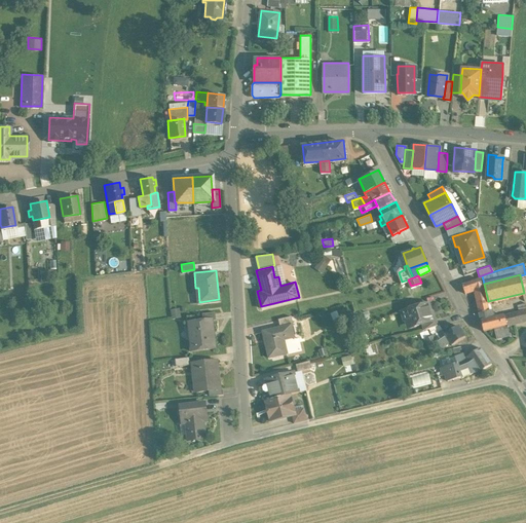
[(483,286),(480,277),(462,284),(465,292),(475,288),(475,290),(474,290),(475,296),(476,296),(479,311),(480,311),(489,309),(483,285),(483,286)]
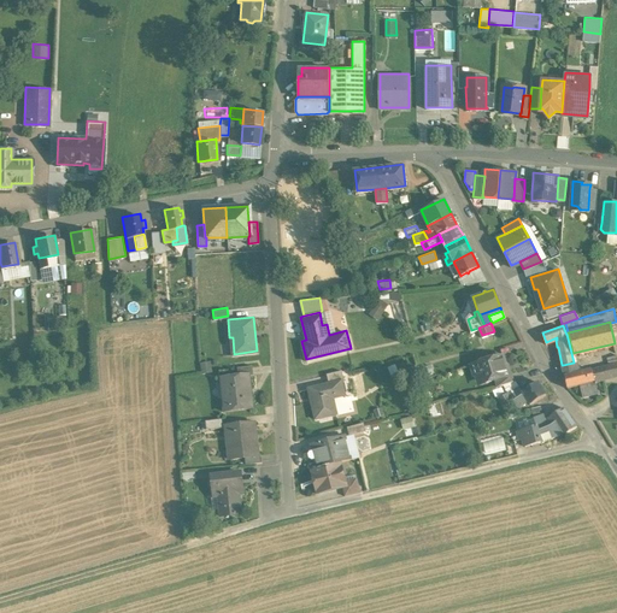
[(501,353),(470,363),(474,373),(482,371),(485,381),(495,377),(509,373),(507,372),(501,353)]
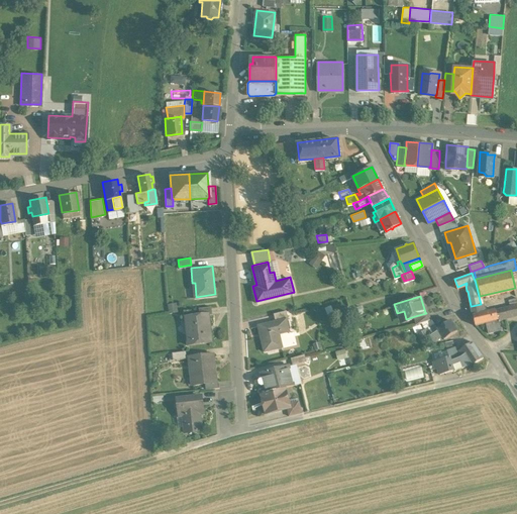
[(176,301),(169,302),(170,311),(177,310),(176,301)]
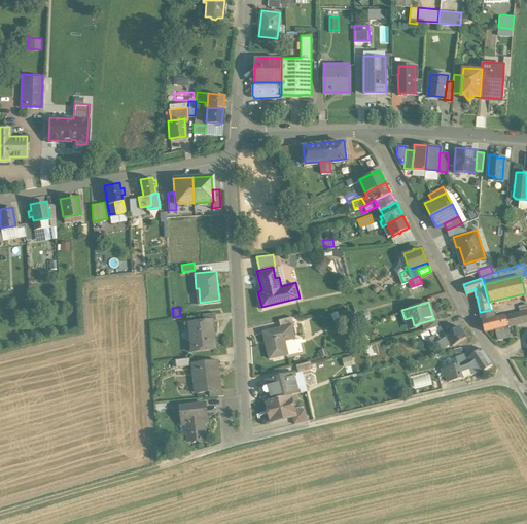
[(371,318),(369,308),(362,310),(365,320),(371,318)]
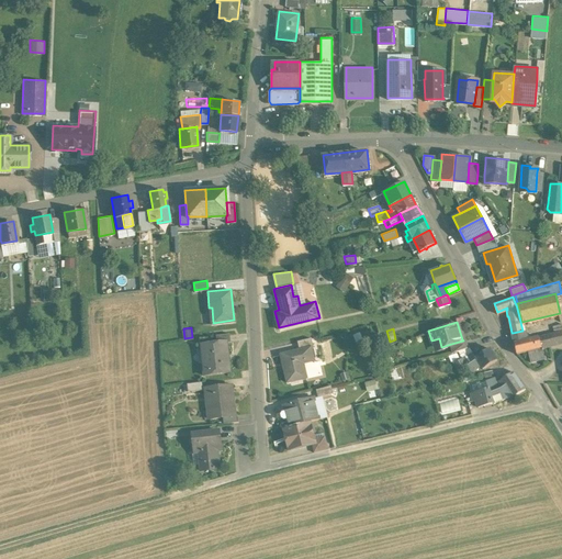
[(527,338),(525,330),(523,331),(513,333),(516,353),(528,349),(530,360),(544,357),(542,347),(543,347),(542,346),(541,346),(539,335),(527,338)]
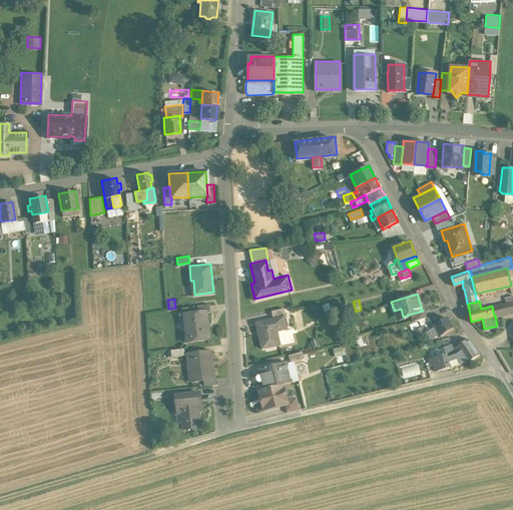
[(512,301),(509,302),(492,306),(494,316),(495,316),(512,311),(512,301)]
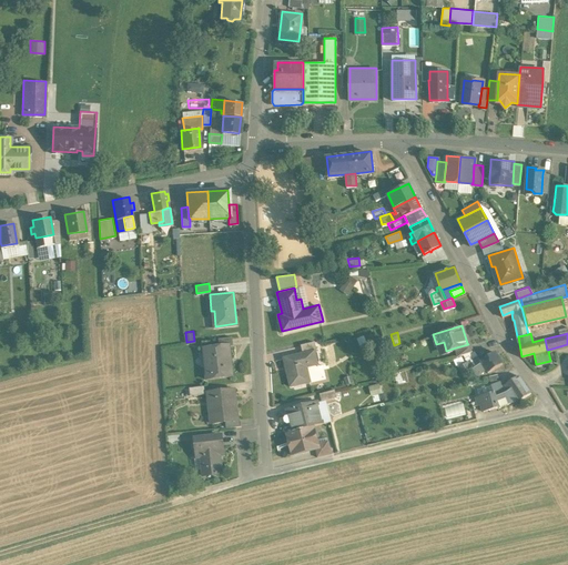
[(315,340),(301,343),(302,352),(314,349),(314,350),(316,350),(315,340)]
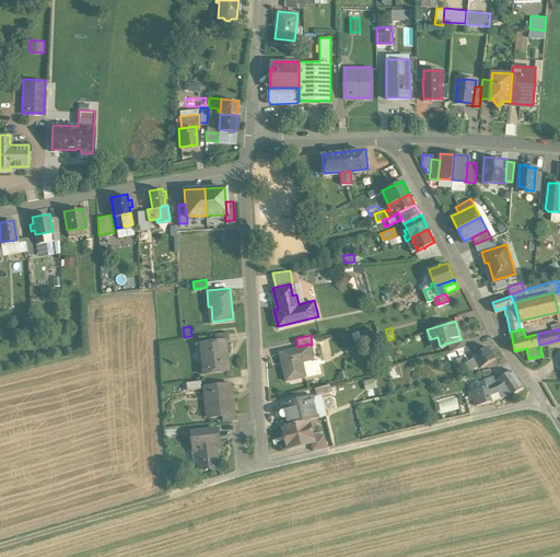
[(462,339),(450,343),(452,349),(457,348),(466,345),(464,337),(461,338),(462,339)]
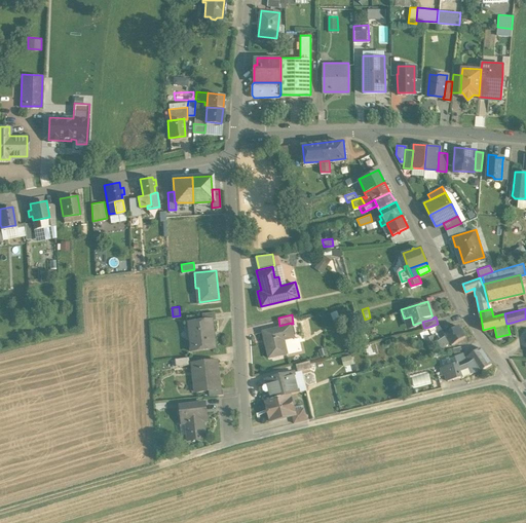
[(202,319),(187,321),(190,349),(216,346),(214,329),(213,329),(212,319),(212,318),(202,319)]
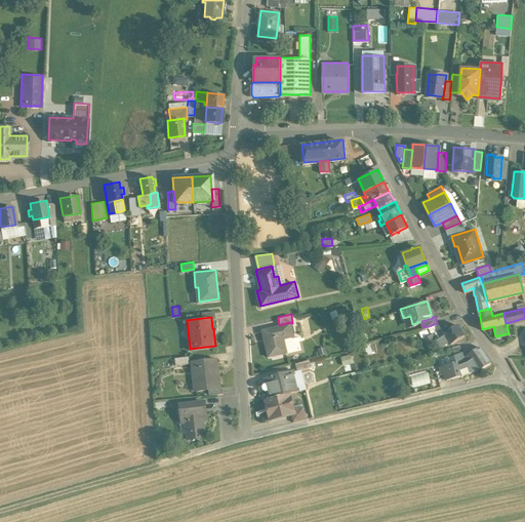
[(279,325),(264,329),(267,342),(265,342),(268,355),(286,351),(283,335),(293,333),(290,323),(290,322),(279,325)]
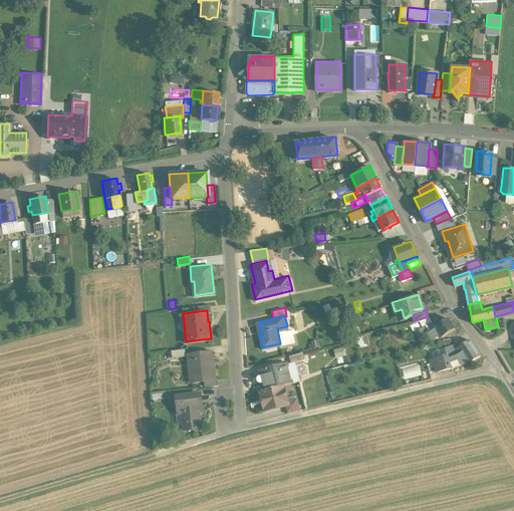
[(428,316),(420,319),(423,325),(427,332),(436,327),(435,325),(430,316),(428,316)]
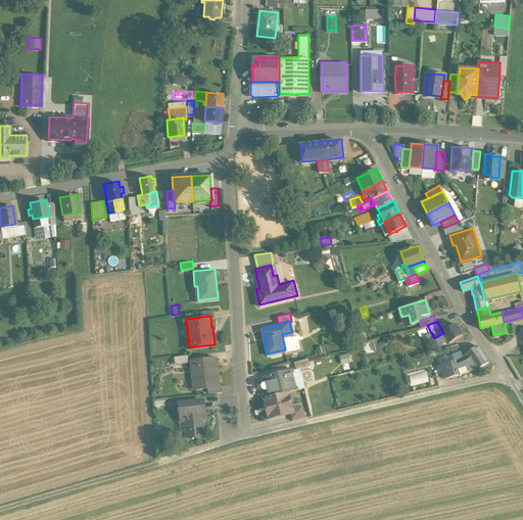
[(442,331),(443,333),(434,338),(438,345),(442,343),(447,339),(448,341),(463,333),(456,322),(442,331)]
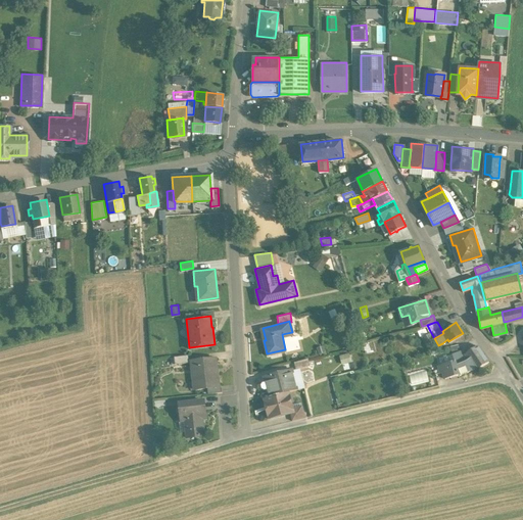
[(430,331),(422,336),(426,343),(434,338),(430,331)]
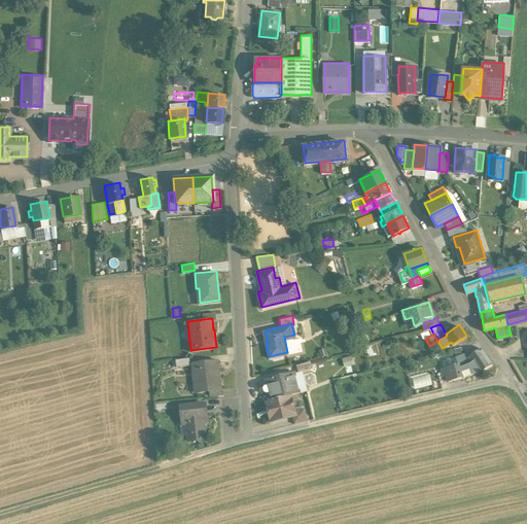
[(378,342),(364,346),(366,351),(370,350),(371,355),(381,352),(378,342)]
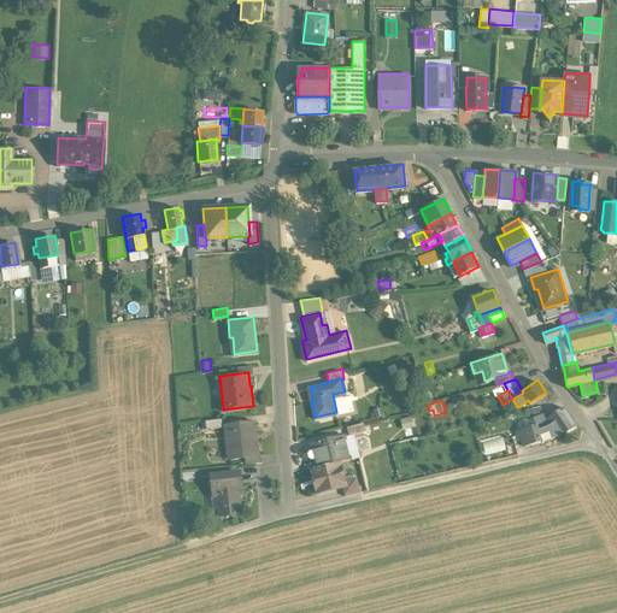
[(563,405),(548,416),(546,411),(533,416),(536,424),(541,440),(541,441),(559,432),(562,435),(576,425),(563,405)]
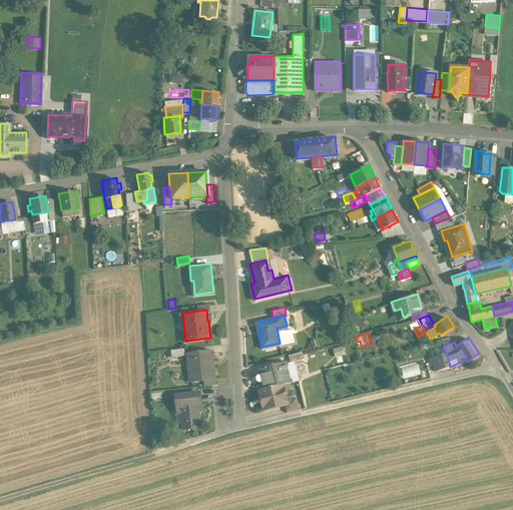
[(347,344),(336,347),(338,355),(349,353),(347,344)]
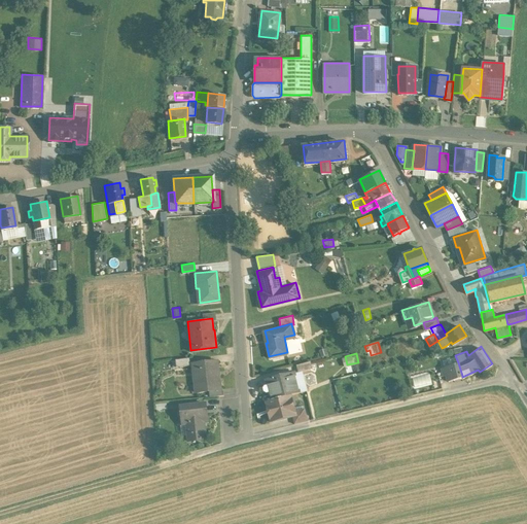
[(189,356),(174,358),(175,365),(190,363),(189,356)]
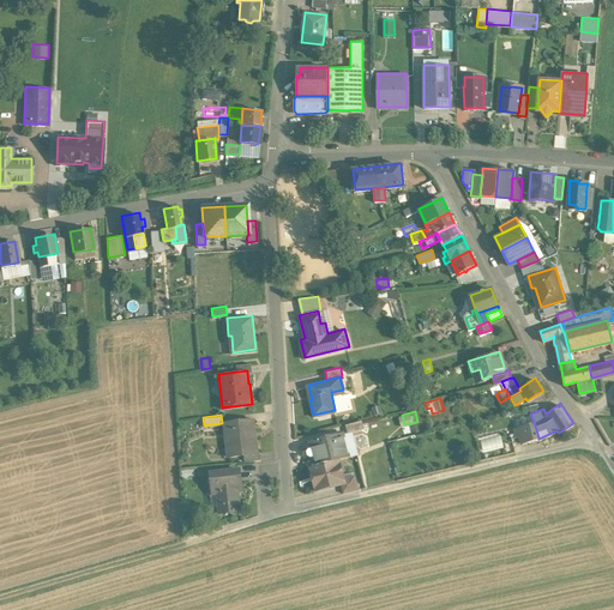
[(253,418),(224,422),(227,439),(232,439),(233,454),(244,453),(257,452),(257,451),(253,418)]
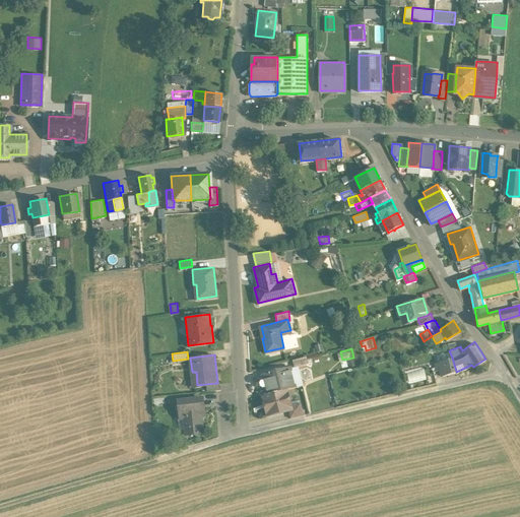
[(306,356),(293,359),(295,366),(308,363),(306,356)]
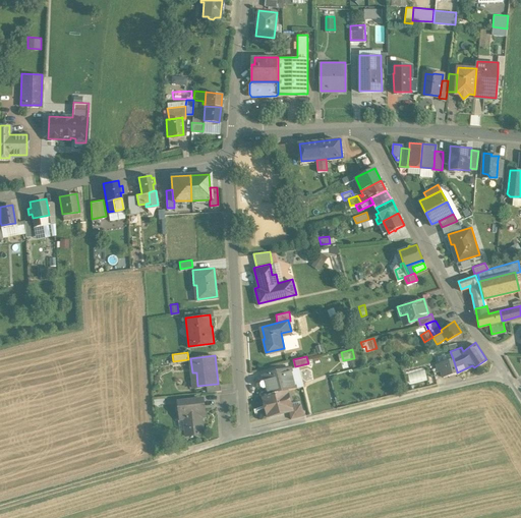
[(453,358),(437,362),(439,369),(442,368),(443,376),(457,371),(453,358)]
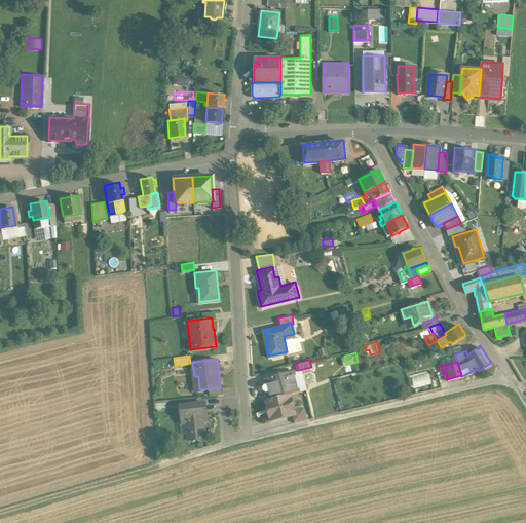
[(294,370),(266,378),(271,398),(287,394),(299,390),(294,370)]
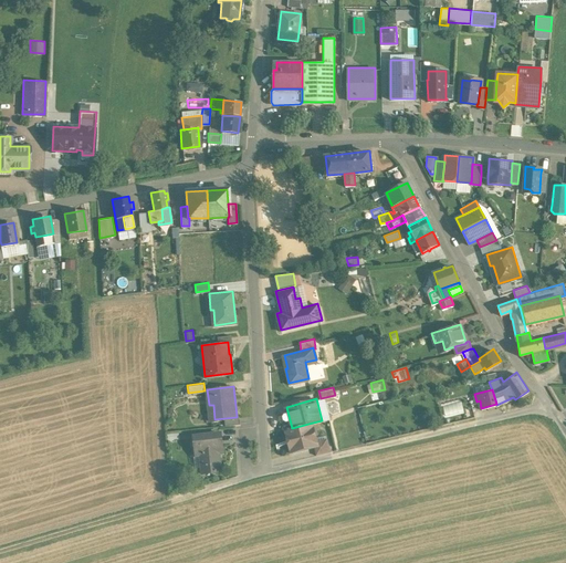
[(444,400),(446,413),(465,409),(463,398),(444,400)]
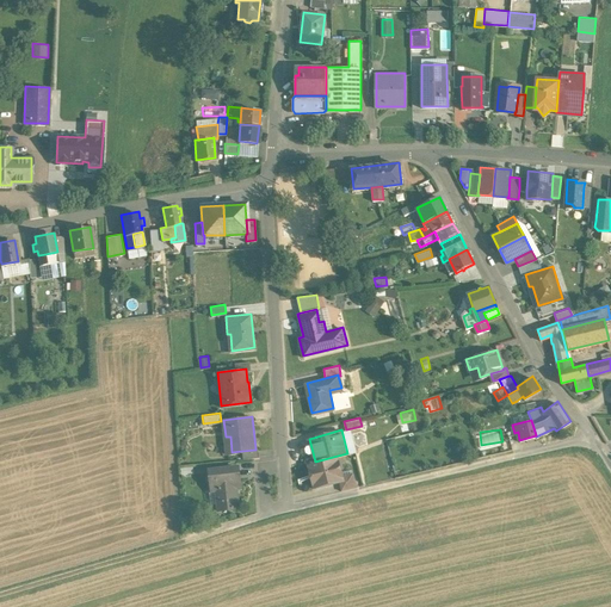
[(255,450),(242,451),(244,458),(259,457),(258,448),(255,448),(255,450)]
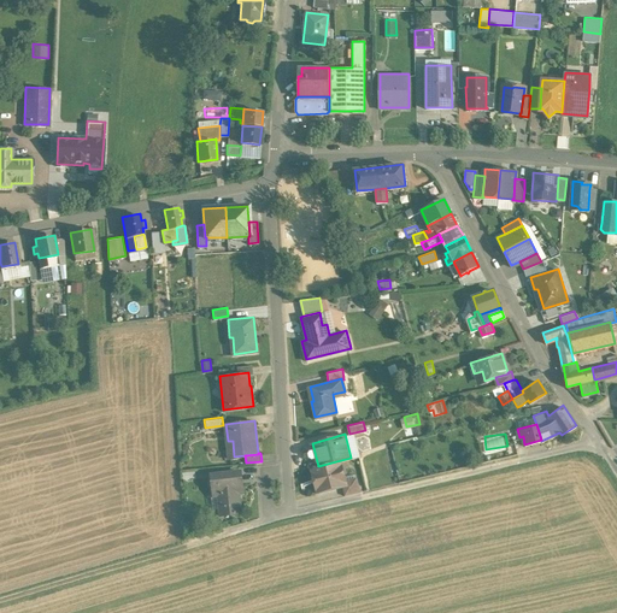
[(318,466),(311,469),(317,491),(342,485),(342,484),(341,481),(336,461),(318,466)]
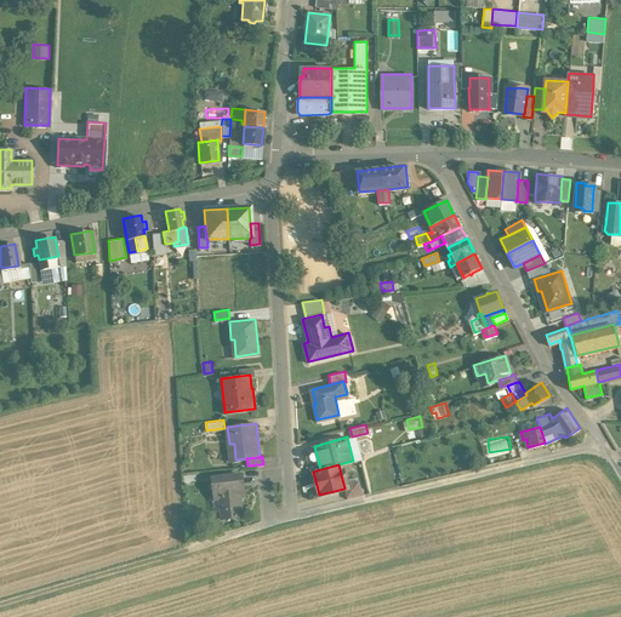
[(243,474),(212,476),(215,497),(220,497),(222,518),(243,515),(240,495),(245,493),(244,490),(243,474)]
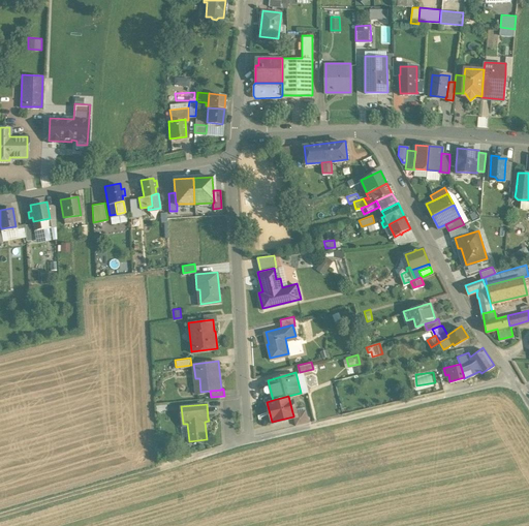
[(306,409),(292,412),(293,415),(293,416),(296,424),(308,421),(306,409)]
